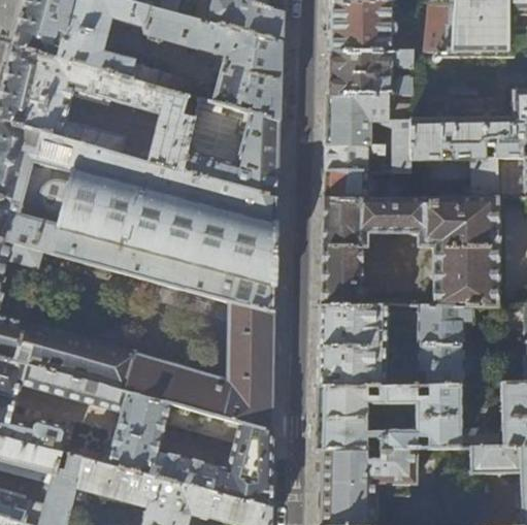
[(37,53),(167,88),(170,74),(162,72),(162,70),(134,62),(135,60),(103,51),(112,18),(141,27),(143,34),(198,48),(204,21),(188,17),(174,12),(129,0),(25,0),(13,45),(37,53)]
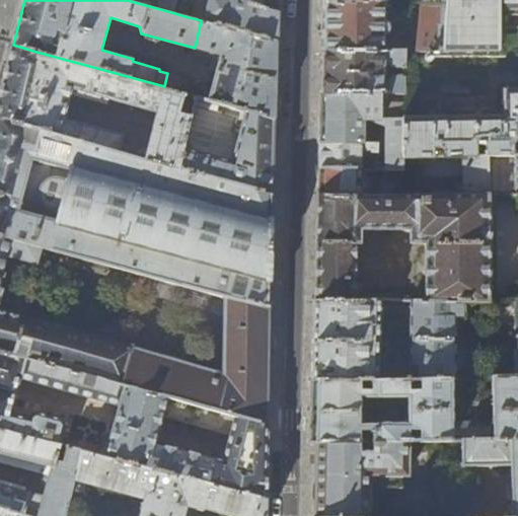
[(127,0),(171,12),(173,0),(127,0)]
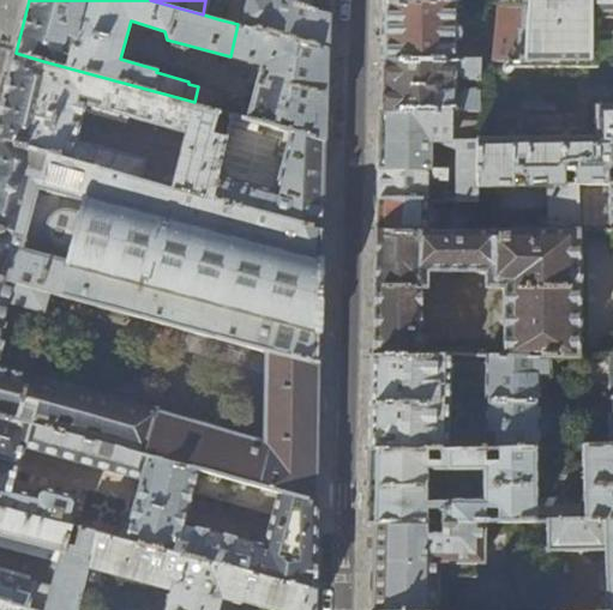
[(205,0),(203,14),(218,19),(222,0),(205,0)]
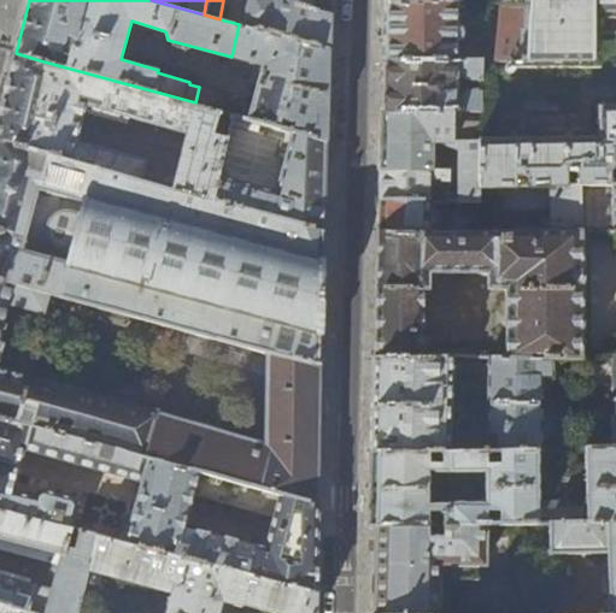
[(247,0),(241,25),(329,48),(332,48),(333,0),(247,0)]
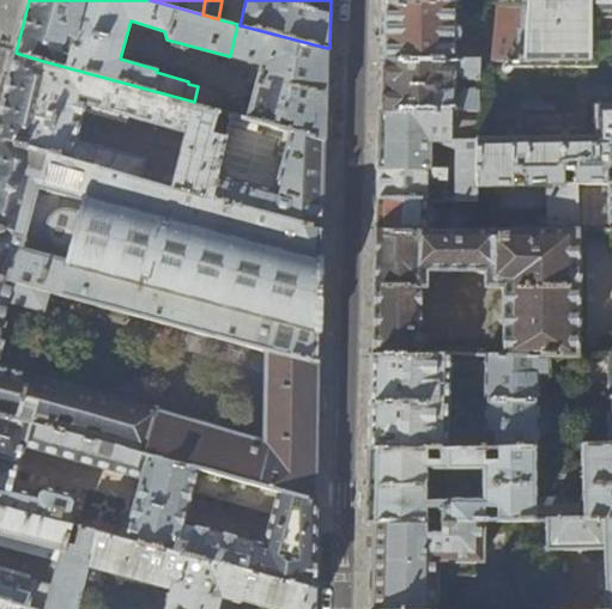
[(382,36),(381,59),(454,58),(454,40),(459,36),(455,25),(455,0),(437,0),(382,4),(382,23),(382,36)]
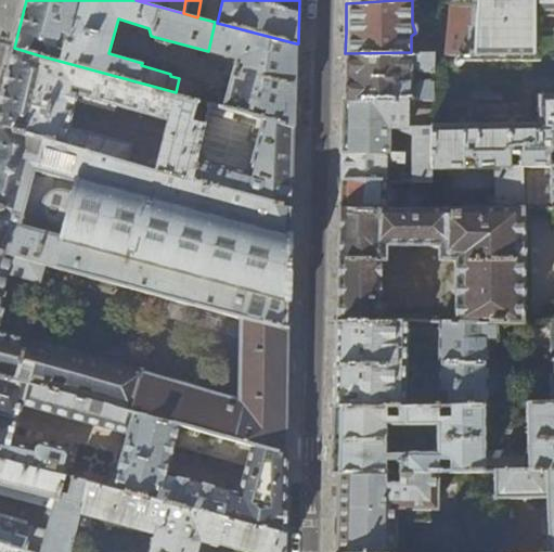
[(446,51),(471,51),(474,0),(450,0),(446,51)]
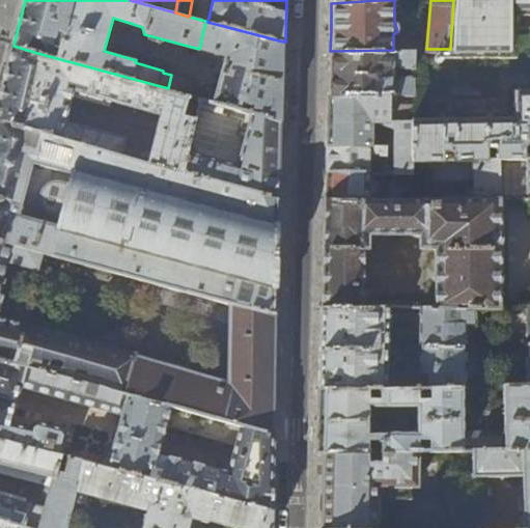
[(453,0),(450,49),(450,50),(512,50),(512,26),(529,25),(529,0),(453,0)]
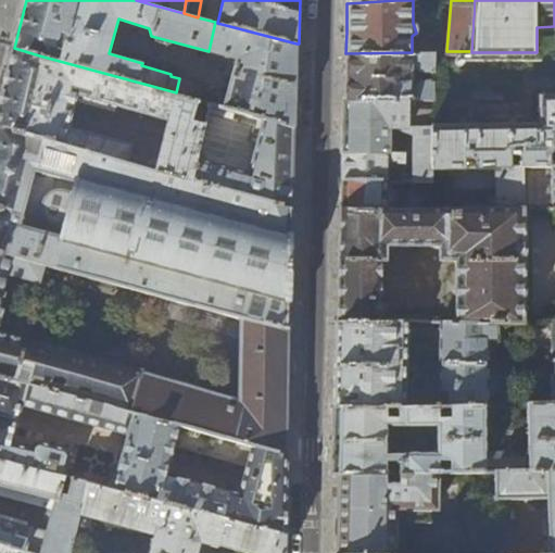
[(222,89),(217,104),(263,117),(294,125),(295,80),(297,44),(217,23),(215,22),(209,51),(236,58),(227,91),(222,89)]
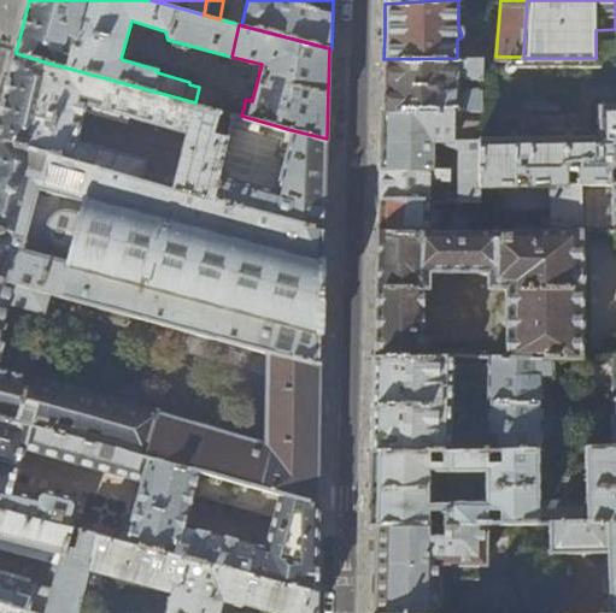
[(172,186),(215,196),(221,175),(229,137),(213,133),(220,110),(195,102),(44,62),(16,53),(0,113),(0,140),(21,146),(50,153),(142,177),(146,159),(78,140),(88,104),(187,131),(172,186)]
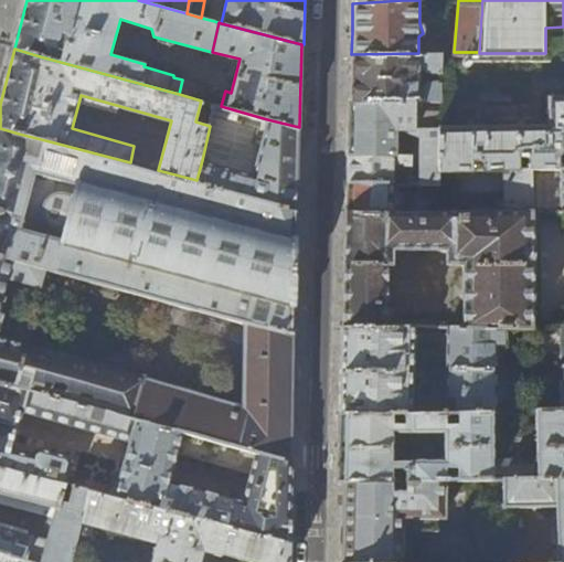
[(440,53),(418,53),(351,54),(351,73),(350,101),(416,99),(440,98),(440,53)]
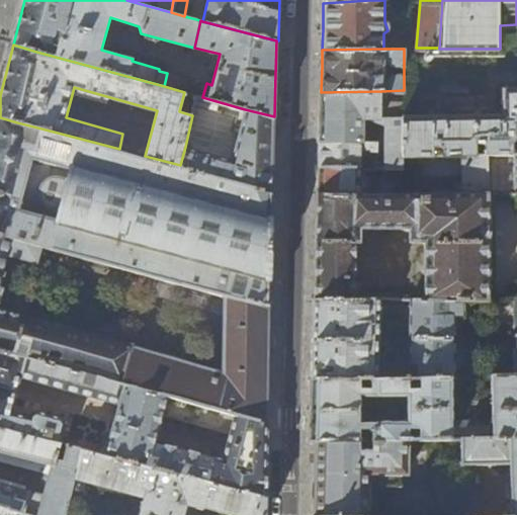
[(516,87),(504,88),(504,113),(406,115),(406,100),(381,99),(381,116),(403,116),(403,154),(464,154),(488,153),(516,152),(516,87)]
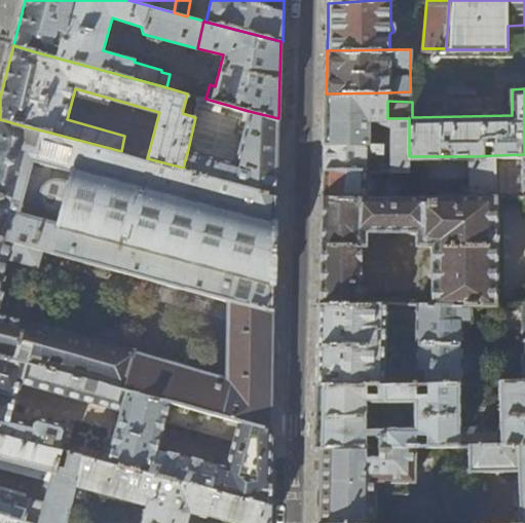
[(326,104),(326,118),(387,118),(387,101),(387,92),(326,94),(326,104)]
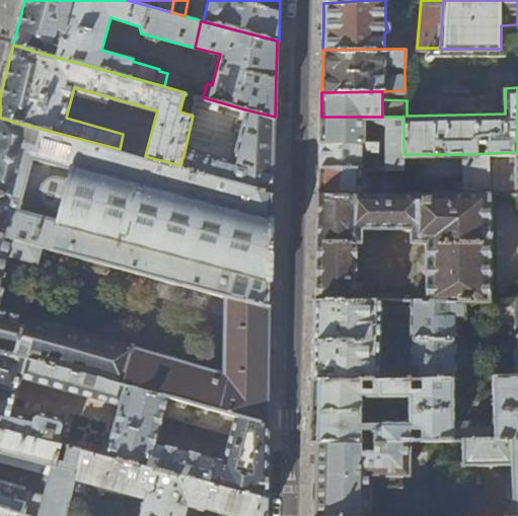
[(180,165),(273,191),(275,147),(275,117),(245,109),(232,159),(186,147),(180,165)]
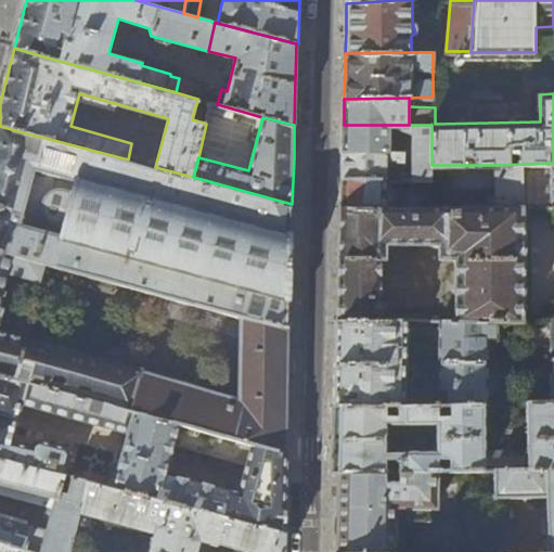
[(343,133),(343,152),(389,151),(389,133),(413,133),(413,170),(403,170),(402,179),(432,179),(432,165),(432,125),(409,125),(344,125),(343,133)]
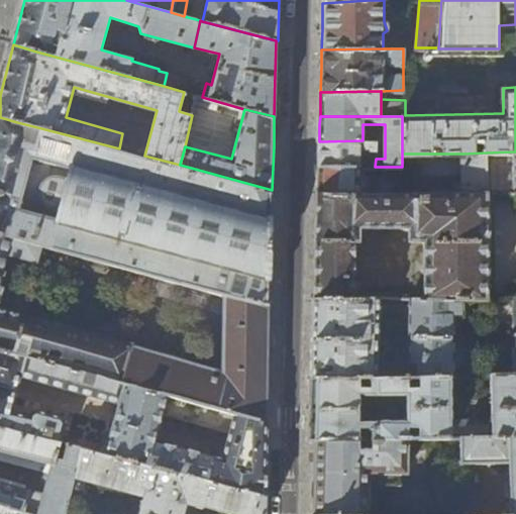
[(0,231),(13,235),(41,128),(17,122),(0,117),(0,231)]
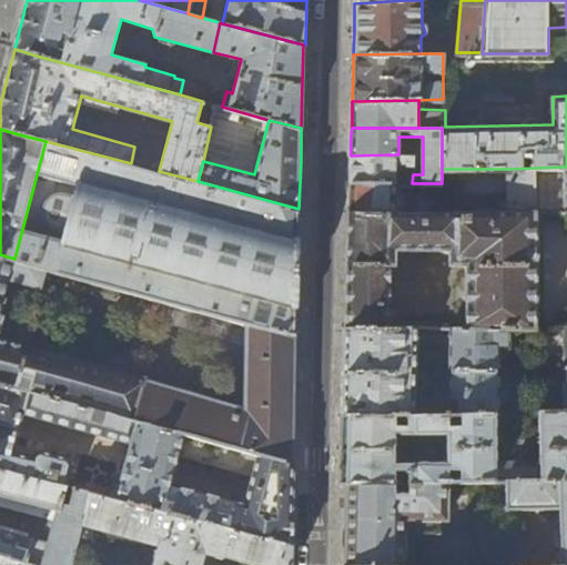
[(299,235),(299,209),(198,181),(159,171),(131,163),(46,141),(14,259),(46,268),(245,321),(295,334),(295,306),(294,306),(296,234),(299,235)]
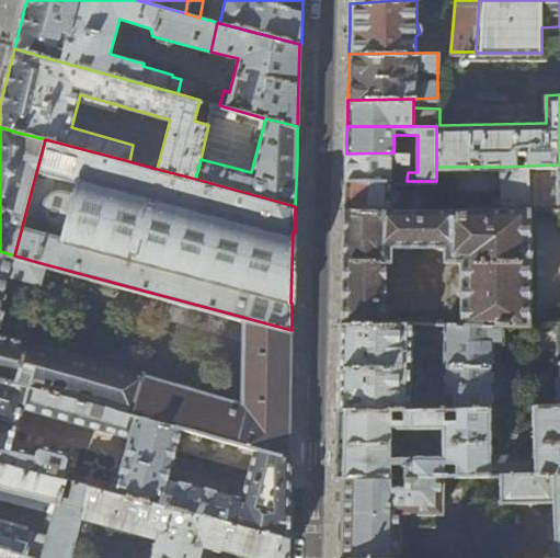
[(345,164),(345,181),(407,181),(408,172),(408,152),(393,152),(346,154),(345,164)]
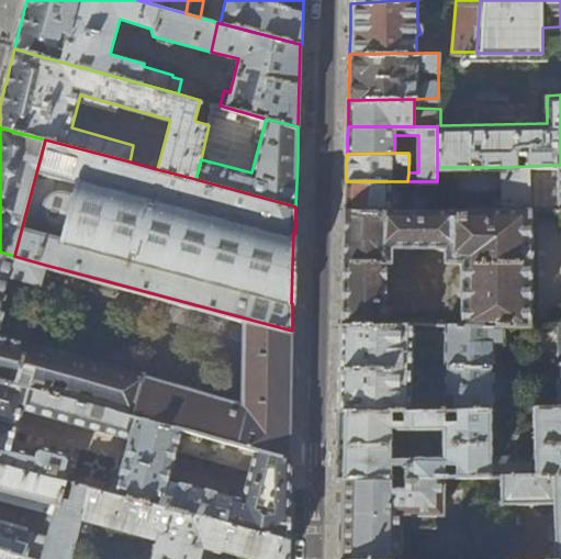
[(560,165),(529,166),(528,208),(530,208),(560,207),(560,165)]
